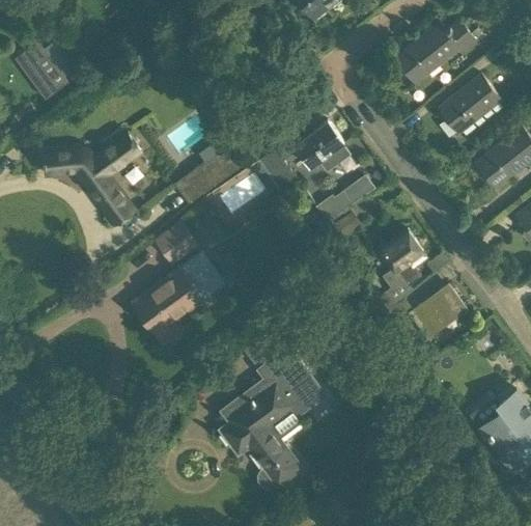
[(171,0),(162,7),(169,17),(177,9),(171,0)]
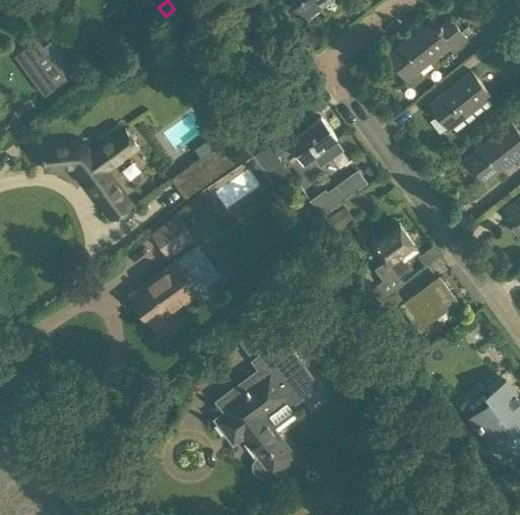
[(300,0),(295,4),(308,21),(334,0),(300,0)]
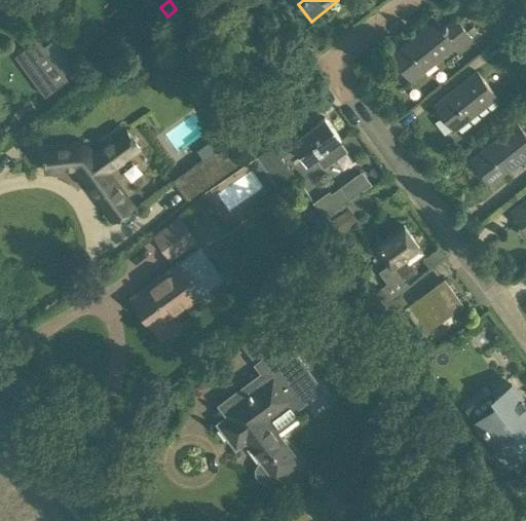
[(500,36),(510,29),(502,21),(494,27),(500,36)]
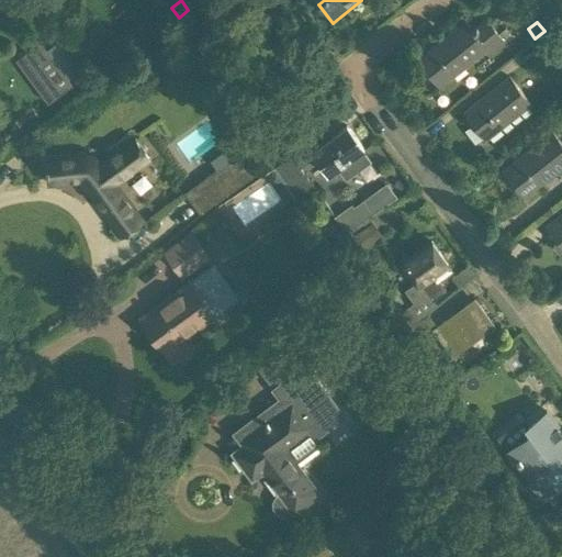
[(487,24),(474,34),(467,25),(418,65),(439,90),(486,54),(490,57),(504,46),(487,24)]
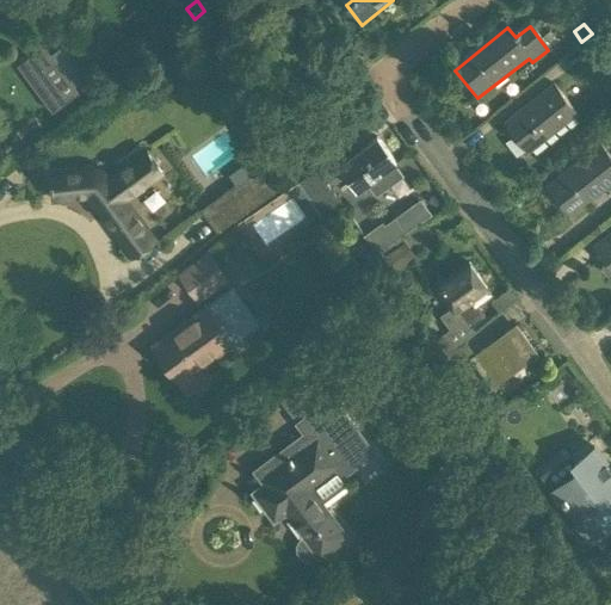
[(44,51),(20,69),(55,115),(79,97),(44,51)]
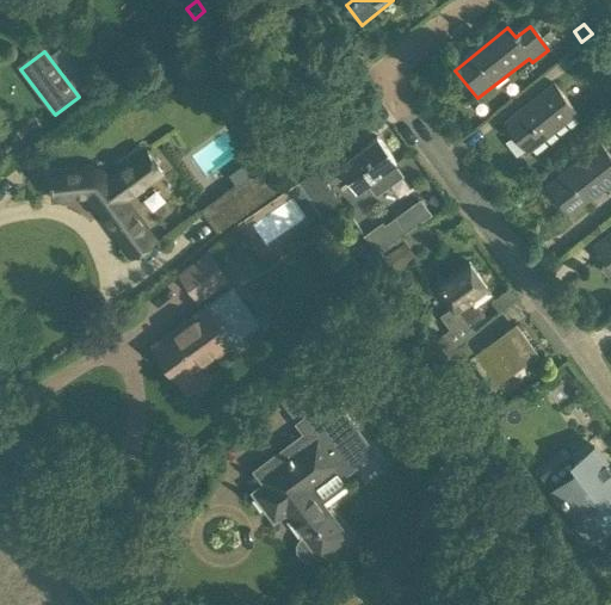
[(505,128),(529,156),(576,117),(554,88),(505,128)]
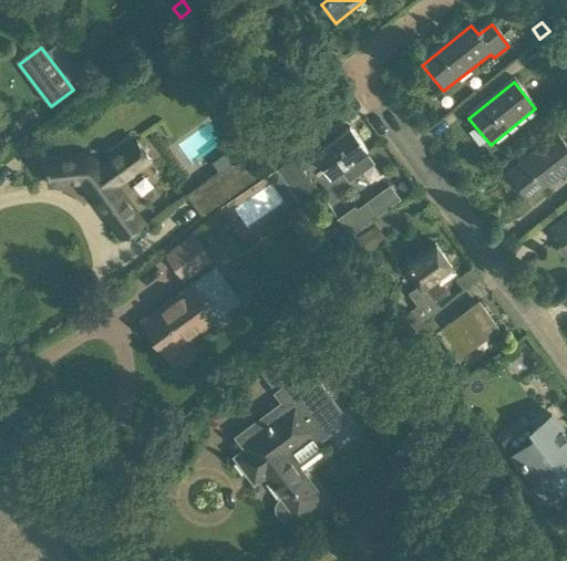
[(317,139),(291,158),(308,180),(323,169),(332,182),(349,169),(357,182),(374,168),(367,157),(368,156),(350,132),(325,151),(317,139)]
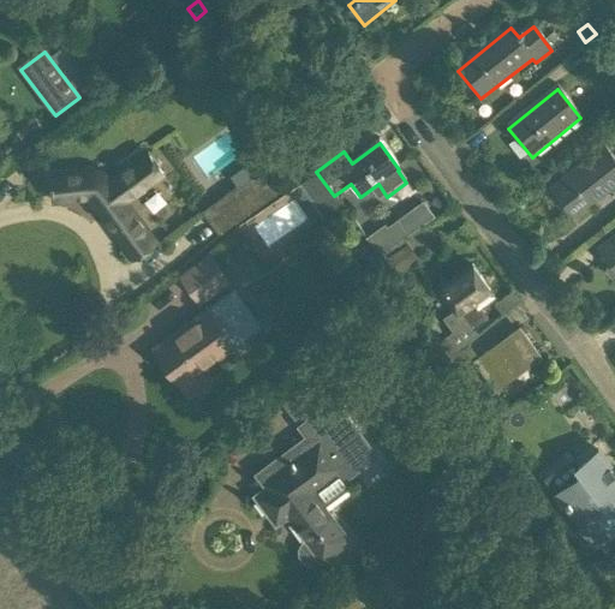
[(614,162),(604,150),(553,191),(575,220),(614,189),(614,162)]
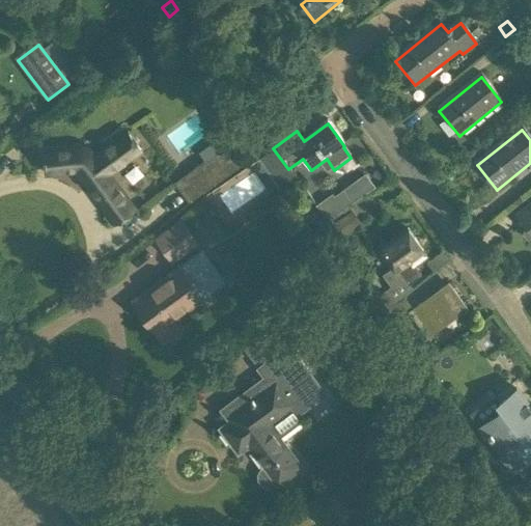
[(135,213),(111,180),(143,155),(127,132),(93,157),(90,154),(85,150),(80,149),(76,150),(43,154),(46,177),(77,174),(114,227),(135,213)]
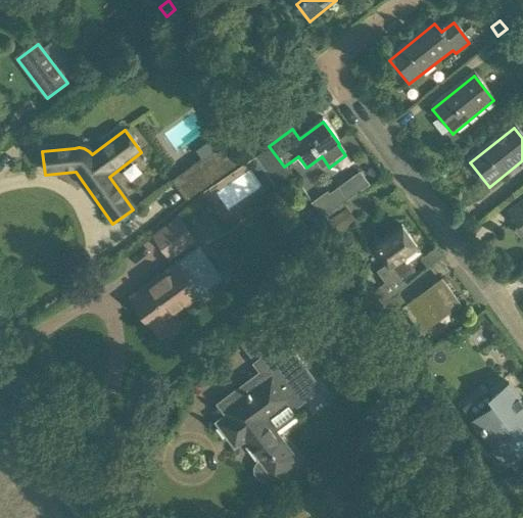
[(223,147),(173,184),(186,204),(244,163),(241,158),(234,163),(223,147)]
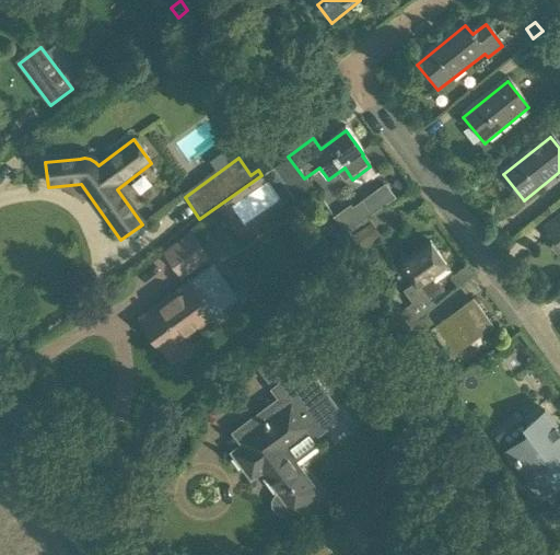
[(357,222),(348,210),(337,219),(346,231),(357,222)]
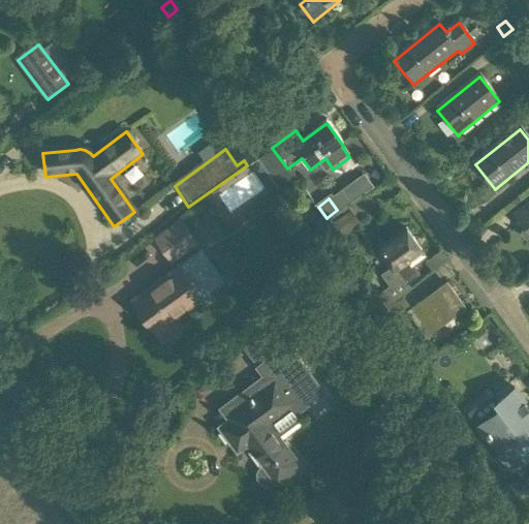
[(528,206),(516,217),(528,234),(528,206)]
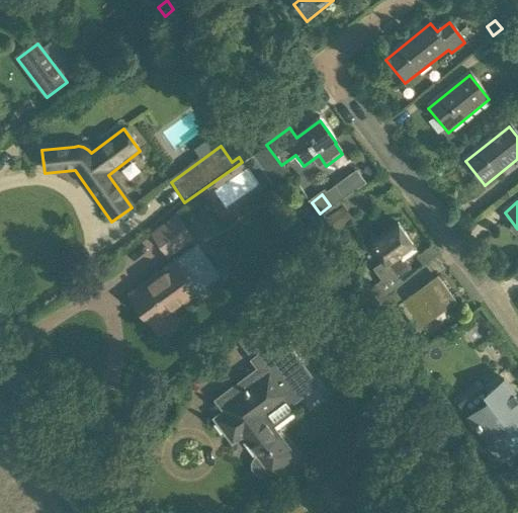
[(331,236),(351,223),(343,211),(324,226),(331,236)]
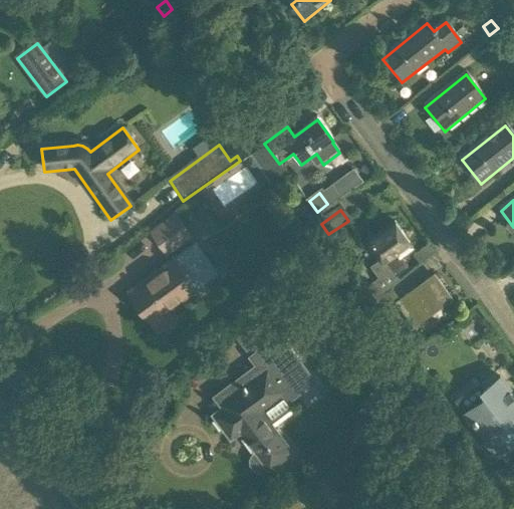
[(153,235),(167,255),(190,239),(176,218),(153,235)]
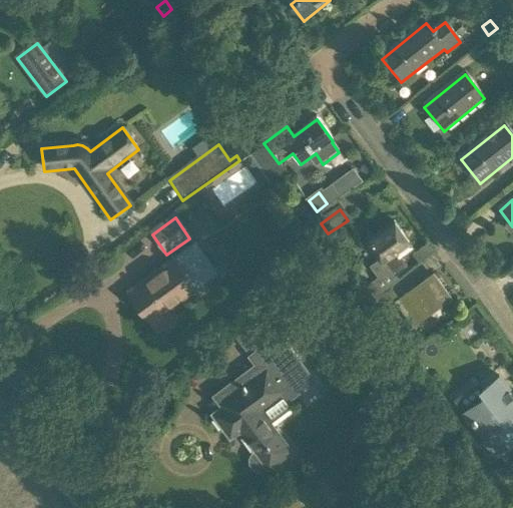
[(369,242),(381,260),(369,270),(377,281),(366,290),(375,303),(400,282),(397,279),(410,269),(403,258),(413,250),(410,246),(411,246),(394,223),(369,242)]
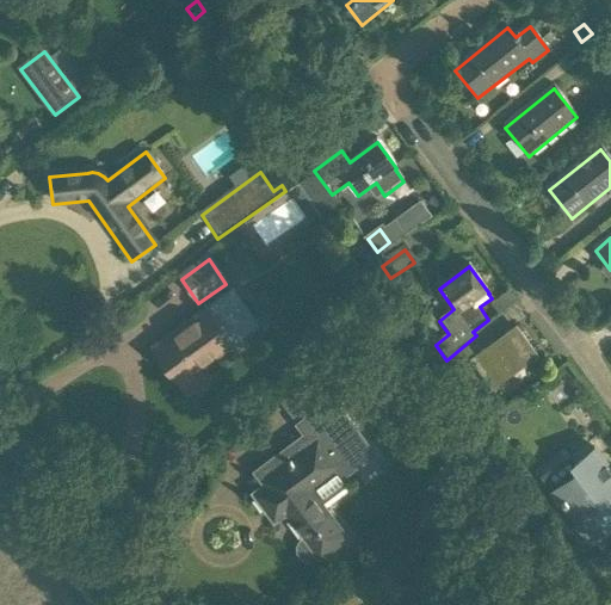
[(510,294),(493,307),(499,315),(516,302),(510,294)]
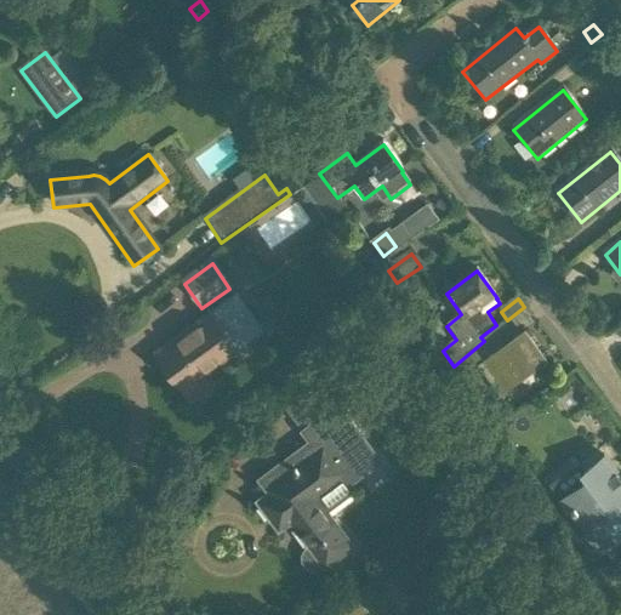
[(210,318),(157,356),(191,403),(209,391),(200,379),(235,353),(234,352),(261,331),(238,300),(211,319),(210,318)]
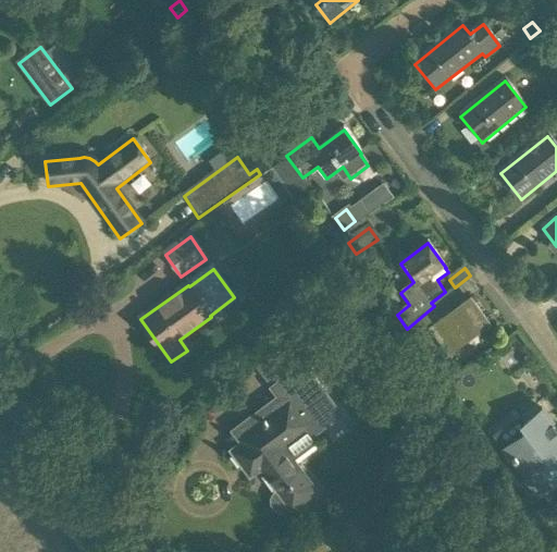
[(449,356),(489,328),(471,303),(456,313),(457,314),(432,332),(449,356)]
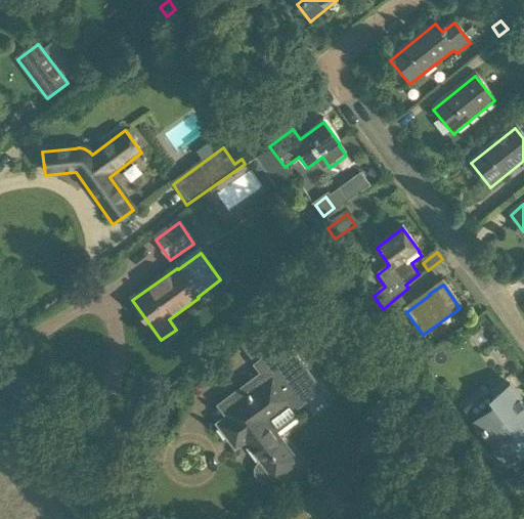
[(399,299),(383,310),(390,320),(405,309),(399,299)]
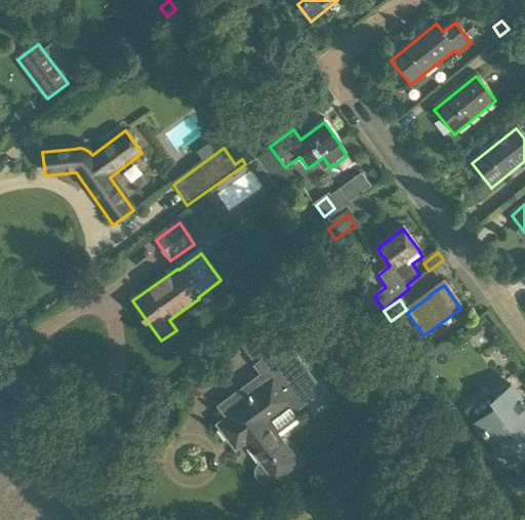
[(265,381),(221,412),(230,424),(219,431),(233,448),(237,444),(243,452),(248,448),(264,470),(259,473),(257,478),(257,483),(261,487),(267,489),(272,488),(276,485),(278,487),(283,483),(284,485),(292,479),(291,477),(301,471),(269,427),(294,408),(299,415),(324,397),(289,351),(303,341),(298,334),(315,322),(305,309),(245,353),(265,381)]
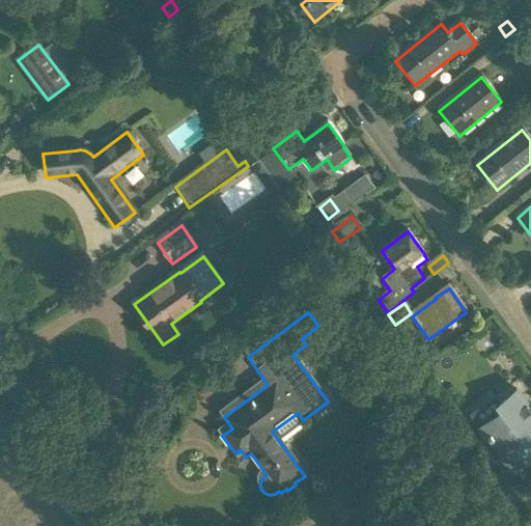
[(530,432),(530,411),(516,392),(499,406),(503,412),(481,428),(514,472),(530,459),(530,443),(525,437),(530,432)]
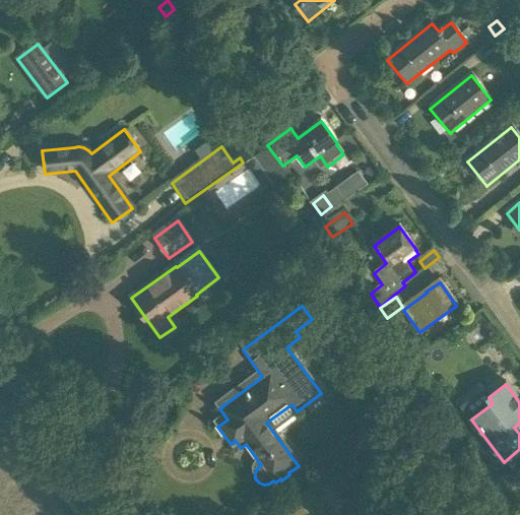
[(336,514),(334,511),(361,490),(338,461),(311,483),(314,487),(279,514),(336,514)]
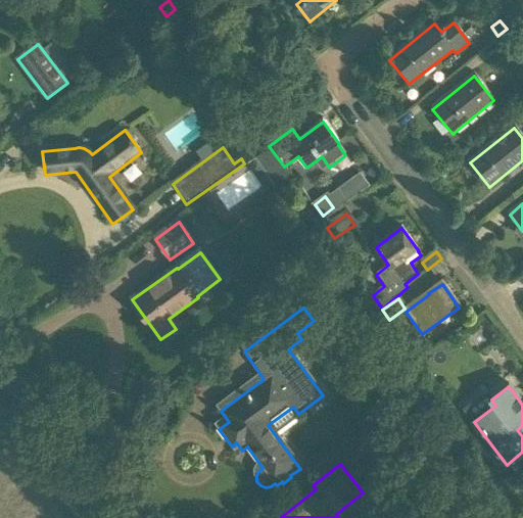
[(518,517),(511,509),(500,517),(518,517)]
